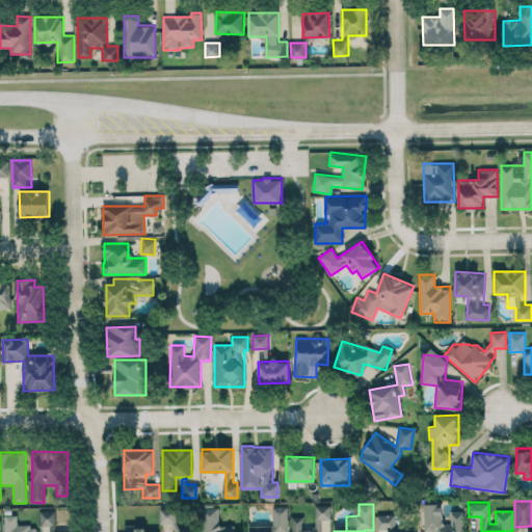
[(463,531),(463,511),(450,511),(450,524),(442,524),(442,504),(424,504),(424,530),(435,530),(434,531),(463,531)]
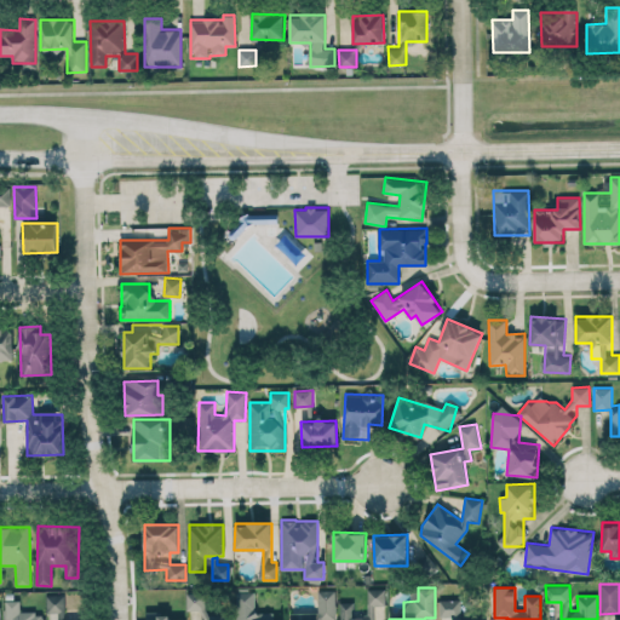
[(374,619),(374,606),(385,606),(385,589),(367,589),(367,615),(355,615),(355,602),(340,602),(339,619),(374,619)]
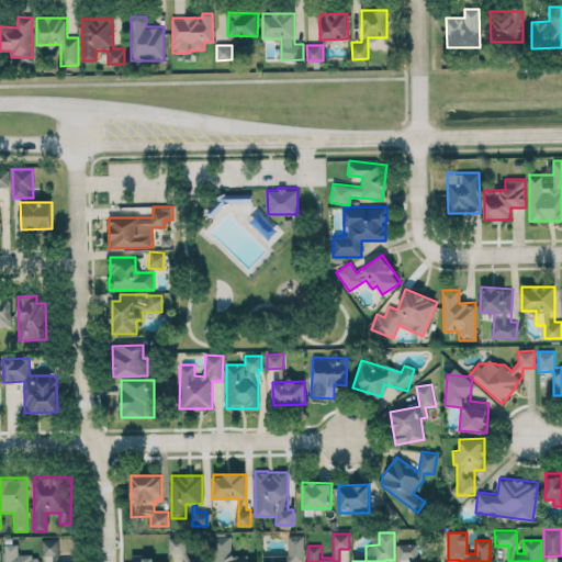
[(304,561),(304,535),(288,535),(289,561),(285,561),(304,561)]
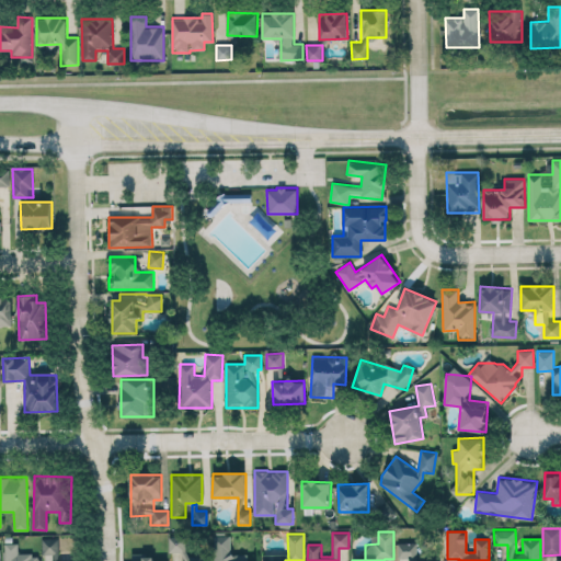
[(214,560),(247,560),(247,553),(231,554),(230,535),(214,535),(214,560)]
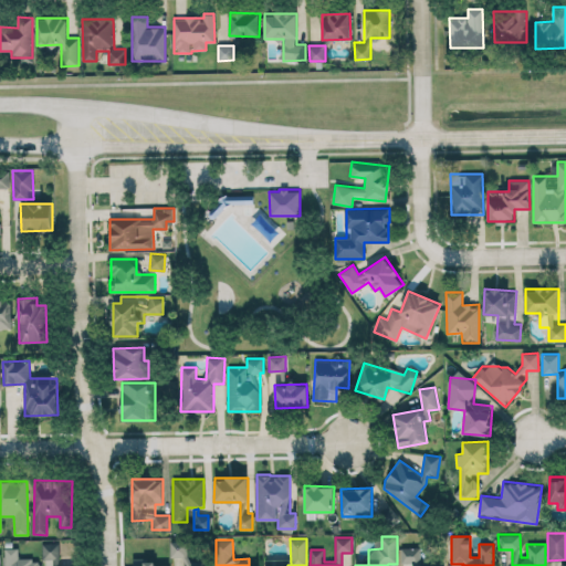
[(203,565),(205,562),(188,562),(188,542),(170,542),(170,557),(184,557),(182,565),(203,565)]
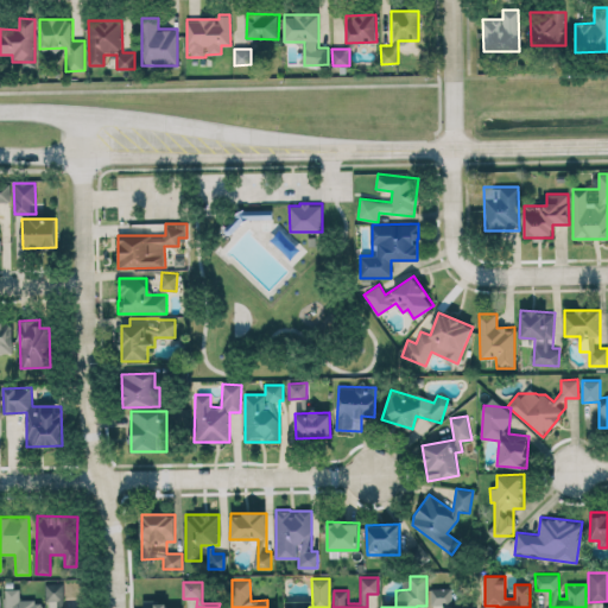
[(63,583),(45,584),(46,600),(63,600),(63,583)]
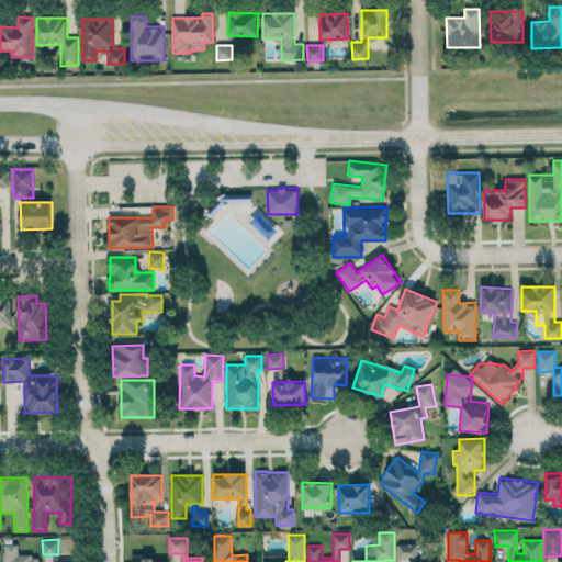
[(37,561),(37,554),(18,555),(18,543),(4,544),(4,561),(37,561)]
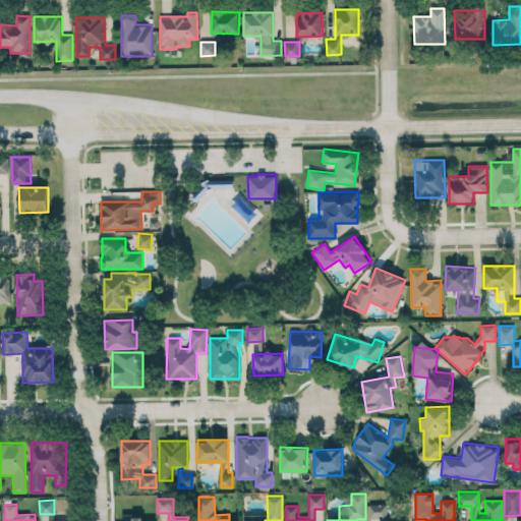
[(388,520),(388,504),(368,504),(369,519),(379,519),(379,520),(388,520)]
